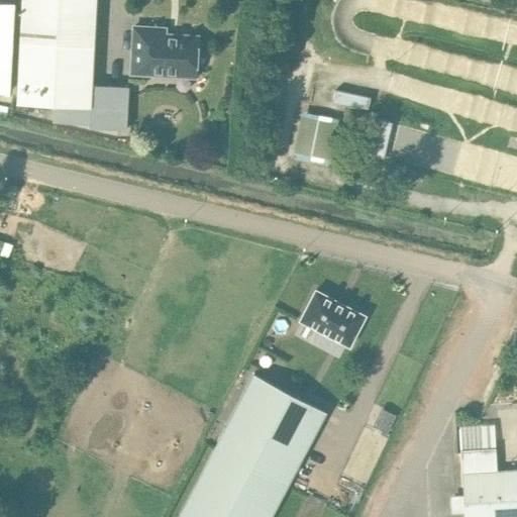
[(125,130),(127,87),(92,85),(96,0),(20,0),(18,41),(15,103),(52,105),(52,122),(90,124),(90,128),(125,130)]
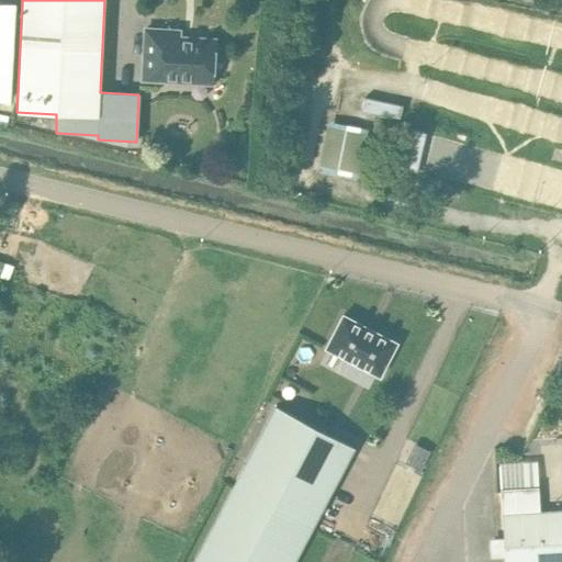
[(0,1),(0,100),(10,101),(15,2),(0,1)]
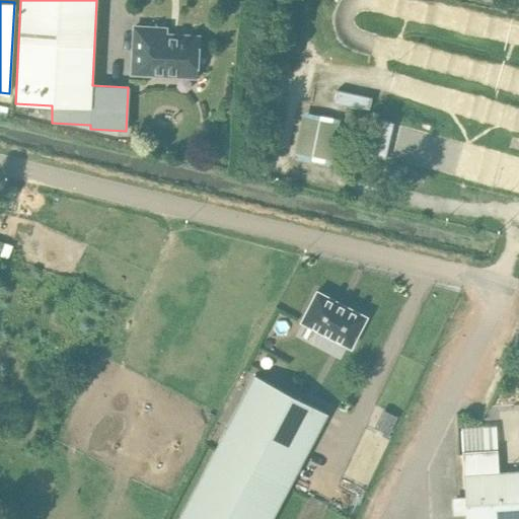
[(134,26),(132,72),(196,76),(198,36),(182,35),(181,40),(166,39),(166,28),(134,26)]
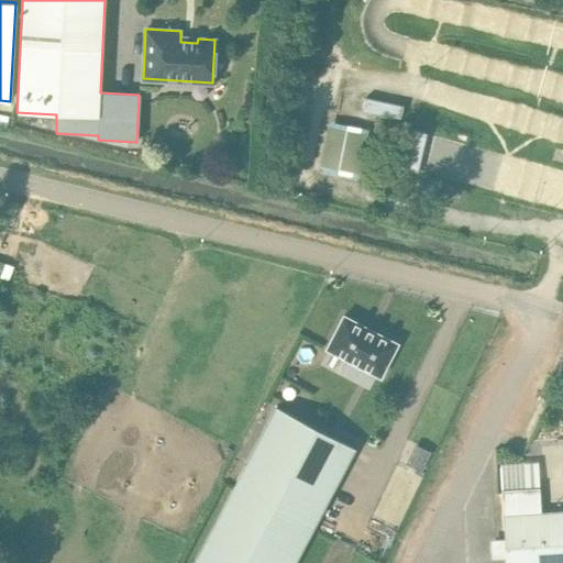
[(479,174),(482,141),(430,139),(429,170),(479,174)]
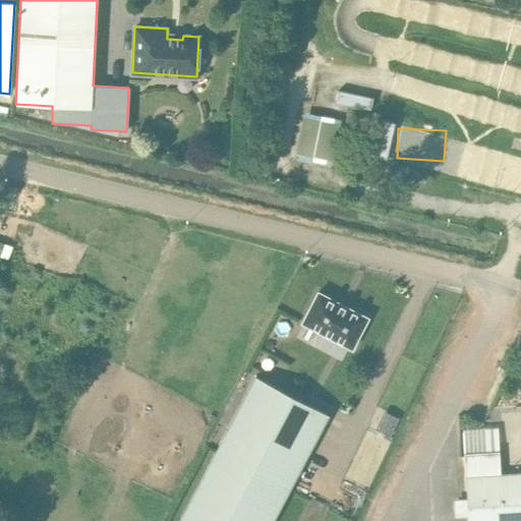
[(317,292),(301,323),(352,349),(368,317),(317,292)]
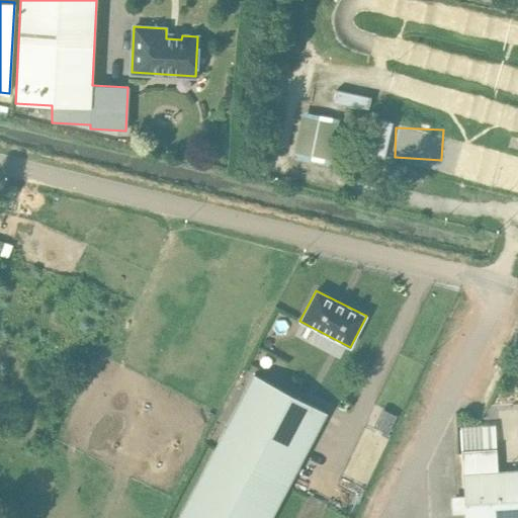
[(270,517),(326,412),(254,374),(177,517),(270,517)]
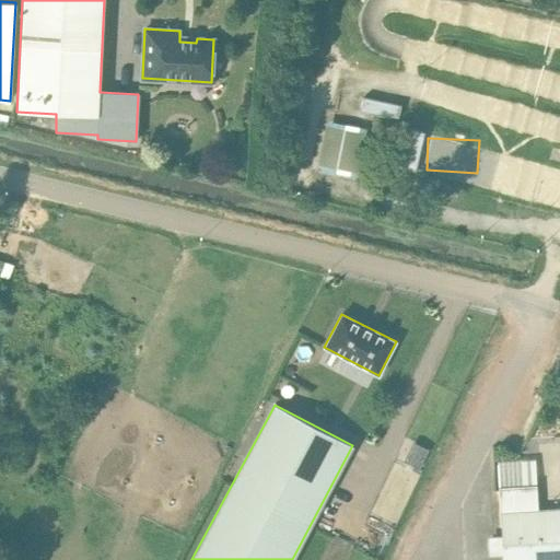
[(418,468),(428,448),(416,443),(406,462),(418,468)]
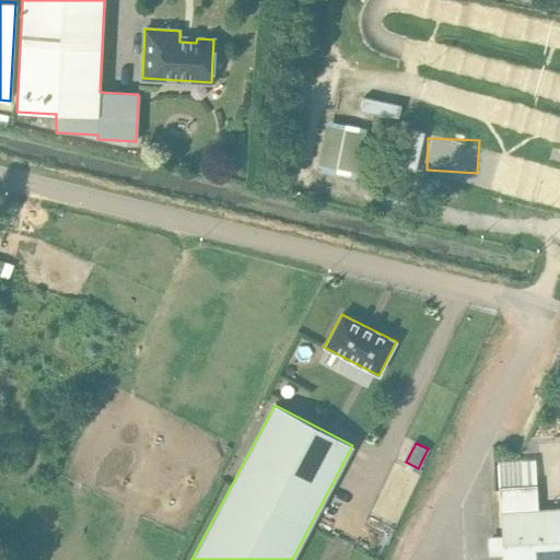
[(559,559),(559,508),(523,510),(522,488),(499,489),(501,537),(491,537),(488,541),(489,550),(492,553),(502,553),(502,559),(559,559)]
